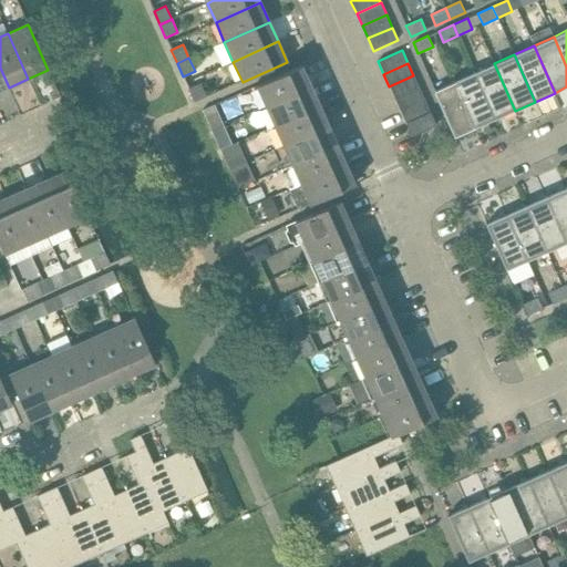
[(494,63),(474,72),(495,120),(515,111),(494,63)]
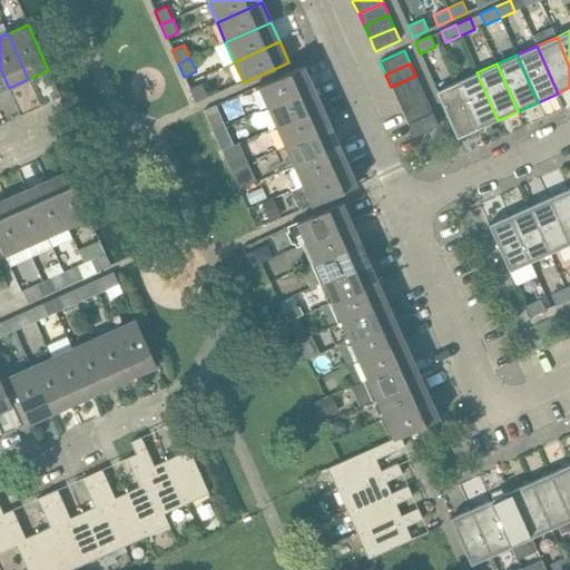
[(264,108),(313,86),(304,66),(255,87),(264,108)]
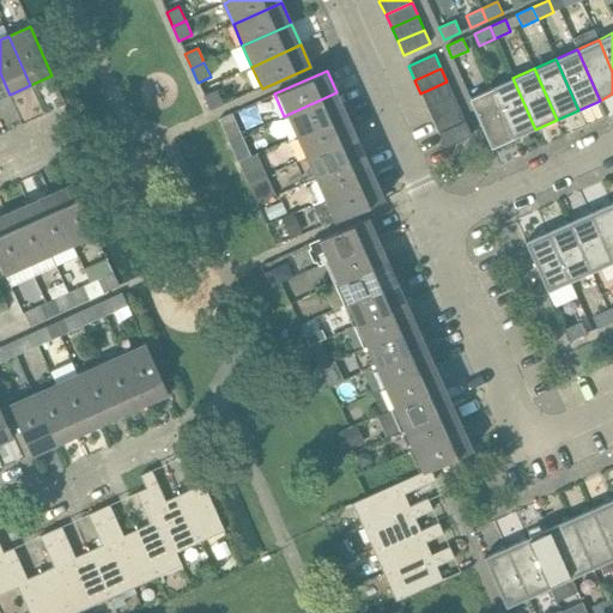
[(513,78),(491,87),(514,139),(535,129),(513,78)]
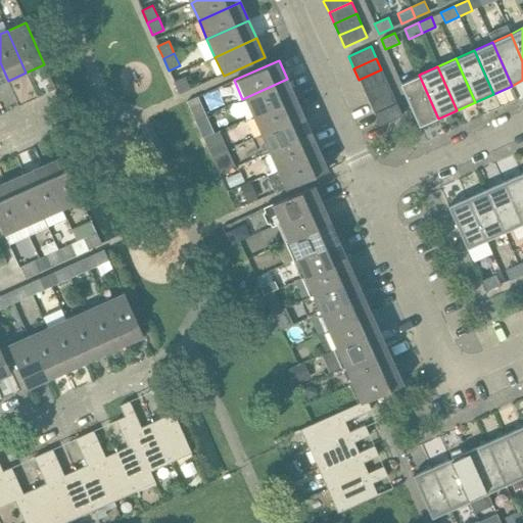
[(359,80),(364,91),(386,81),(381,69),(359,80)]
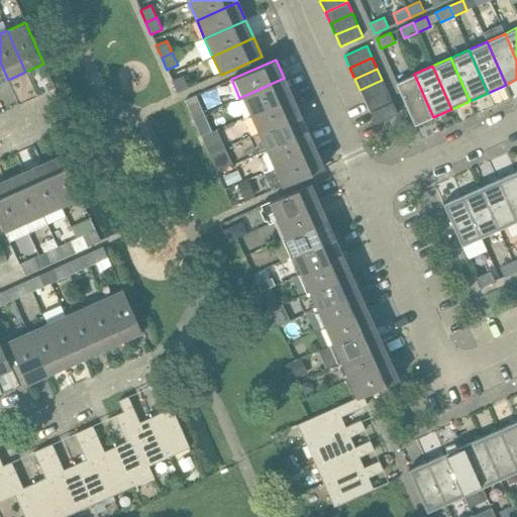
[(433,117),(414,74),(395,83),(414,125),(433,117)]
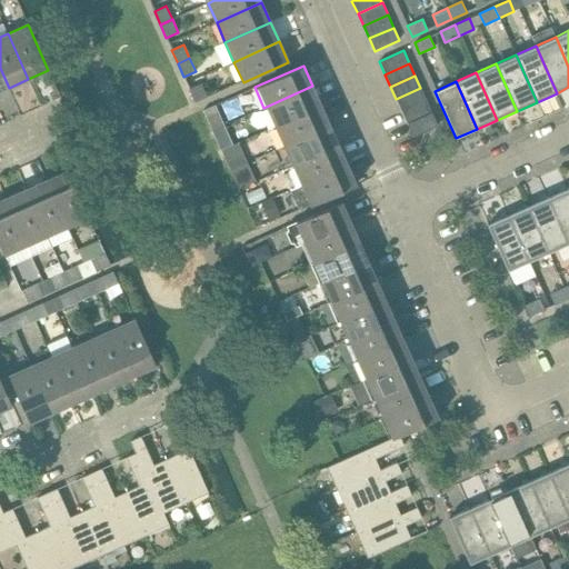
[(195,102),(207,97),(201,83),(189,89),(195,102)]
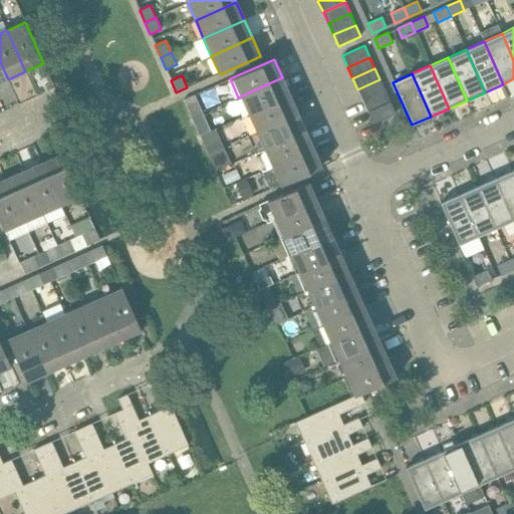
[(246,114),(290,95),(282,77),(238,97),(246,114)]
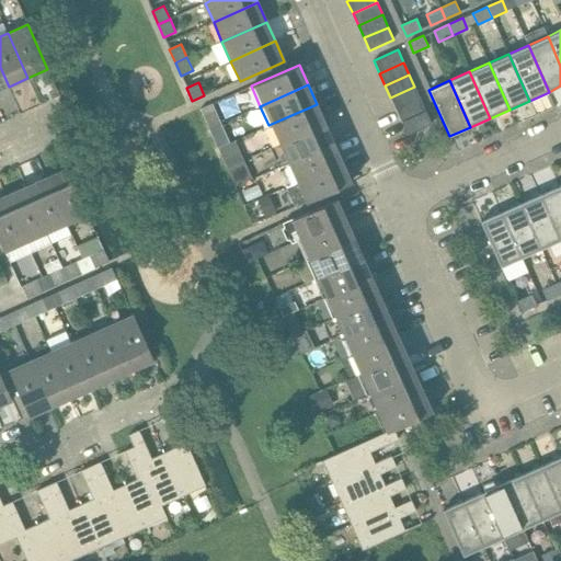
[(390,98),(396,109),(420,99),(414,87),(390,98)]
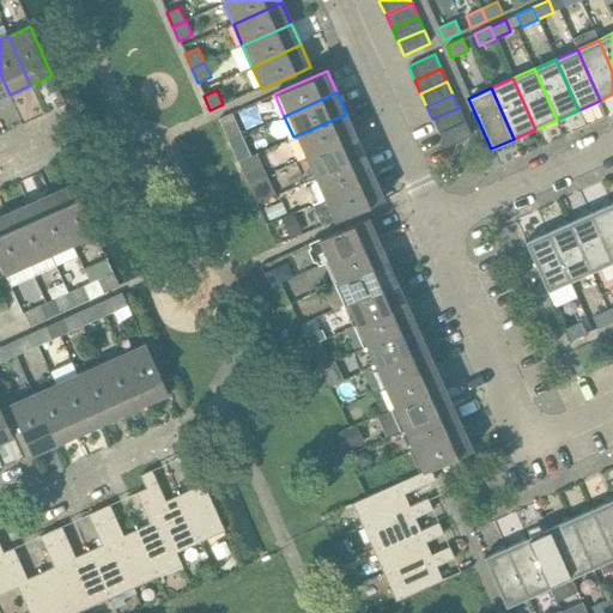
[(432,119),(438,133),(465,121),(459,108),(432,119)]
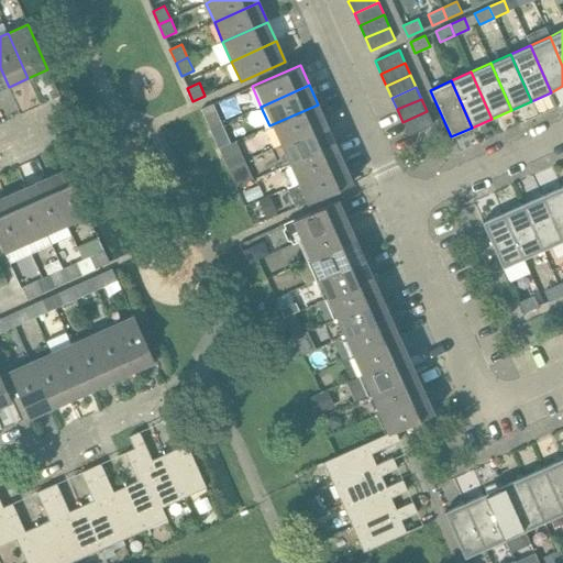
[(212,105),(201,110),(210,130),(221,124),(212,105)]
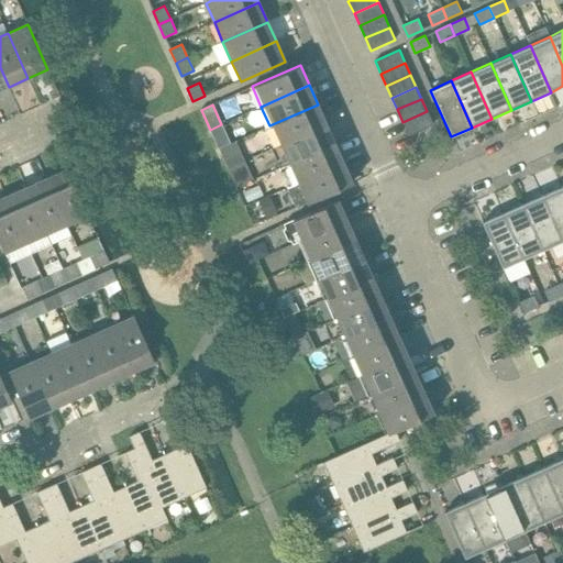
[(278,145),(327,123),(318,105),(269,125),(278,145)]
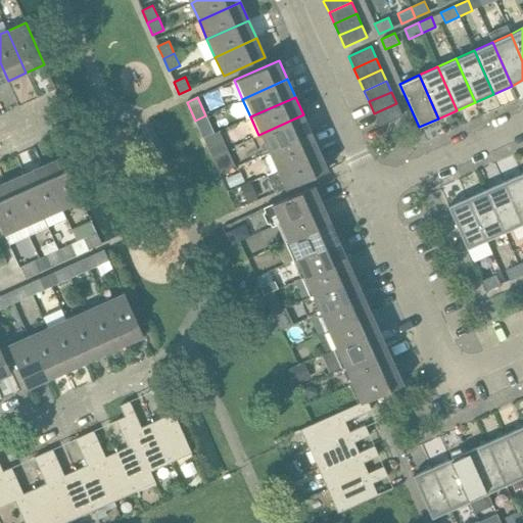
[(396,103),(374,113),(380,126),(402,115),(396,103)]
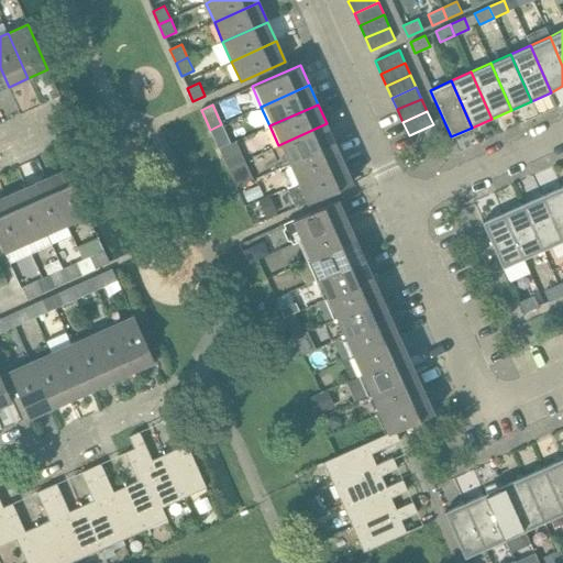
[(278,145),(271,148),(279,168),(287,165),(335,143),(327,123),(278,145)]
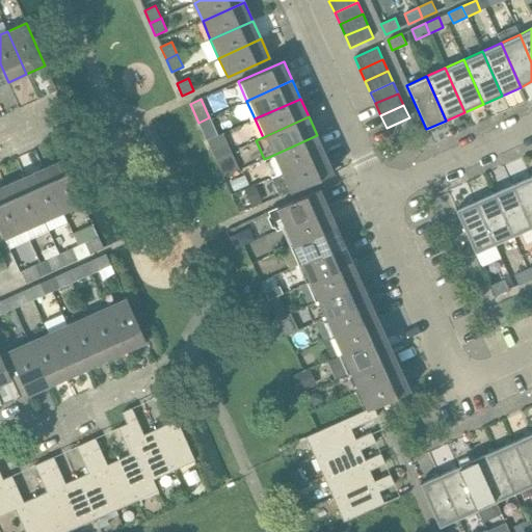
[(217,135),(206,140),(214,159),(231,152),(222,133),(217,135)]
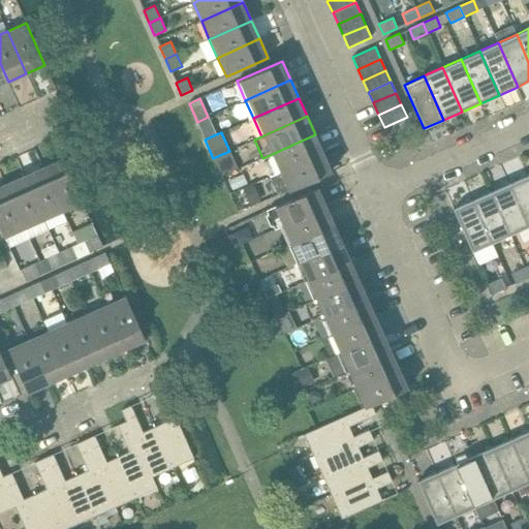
[(278,173),(322,153),(315,134),(270,155),(278,173)]
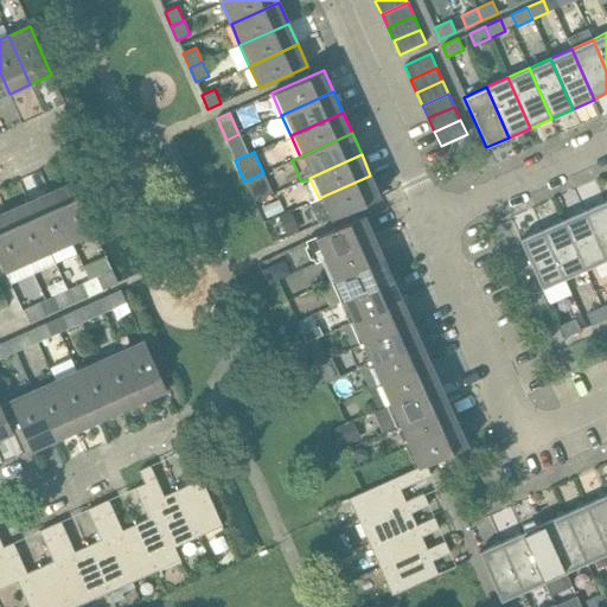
[(263,173),(244,181),(254,202),(273,193),(263,173)]
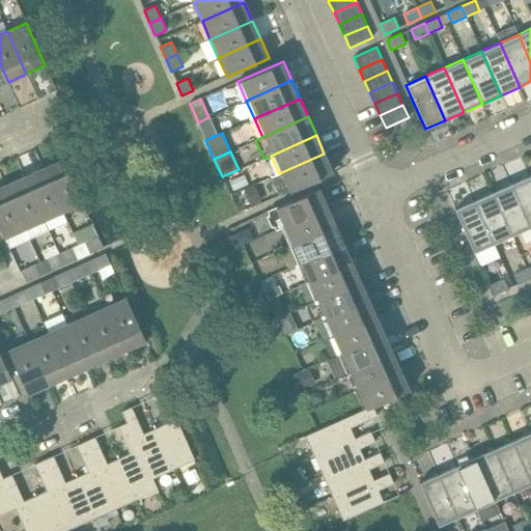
[(287,192),(333,172),(324,154),(279,173),(272,176),(280,195),(287,192)]
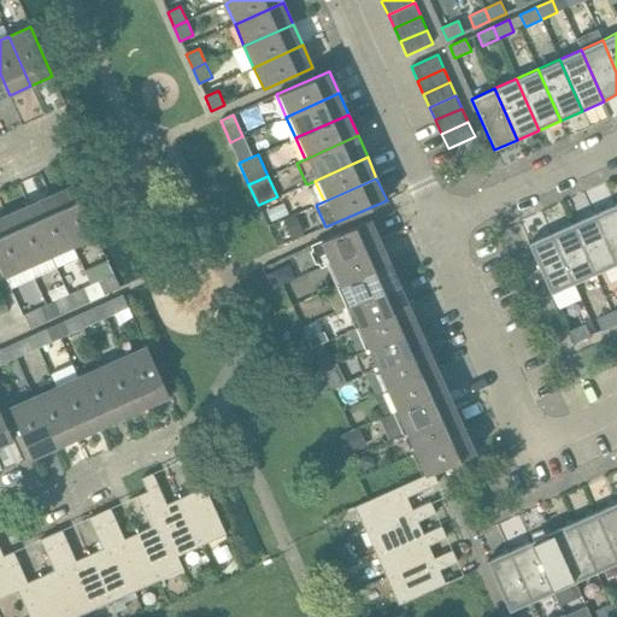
[(97,236),(75,184),(51,195),(74,246),(97,236)]
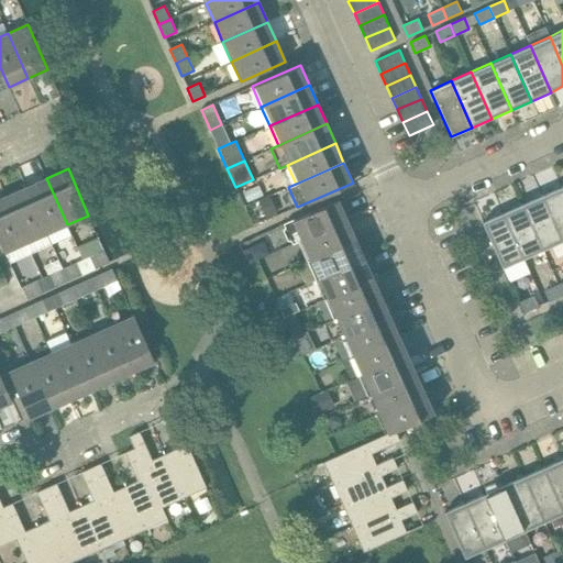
[(46,234),(67,224),(46,178),(25,187),(46,234)]
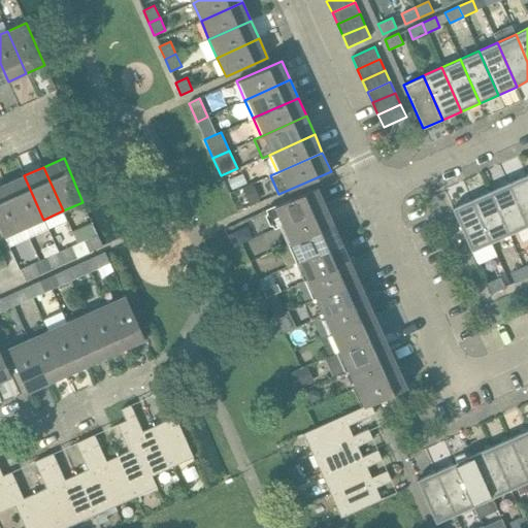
[(527,176),(527,174),(508,183),(527,226),(527,176)]
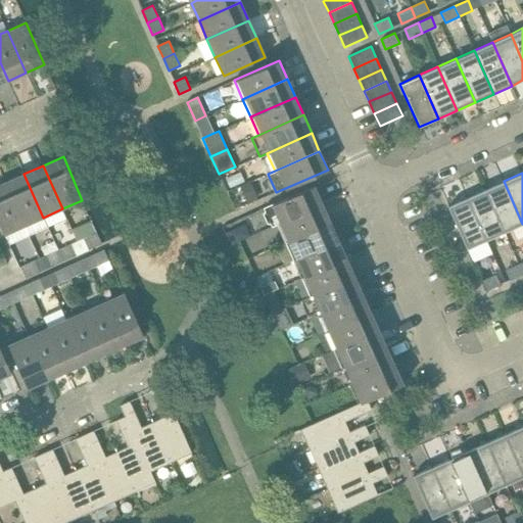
[(43,218),(24,174),(5,183),(25,226),(43,218)]
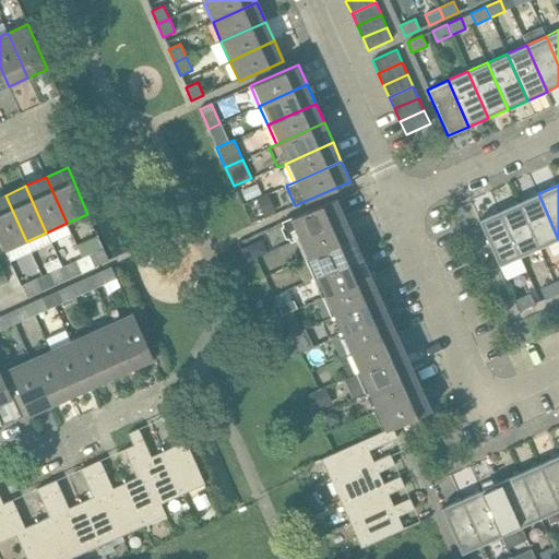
[(250,186),(240,190),(246,202),(256,197),(250,186)]
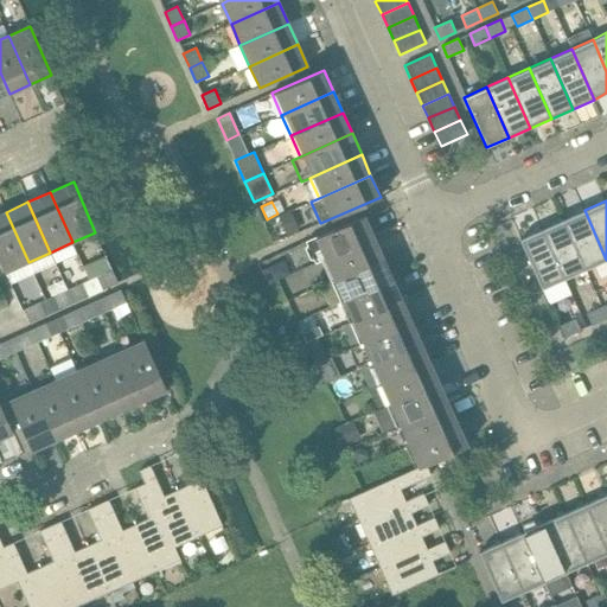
[(606,260),(585,210),(563,219),(586,269),(606,260)]
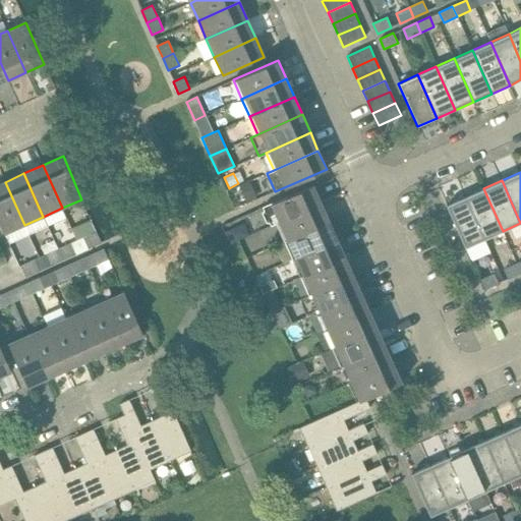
[(0,225),(4,234),(24,225),(5,182),(0,183),(0,225)]
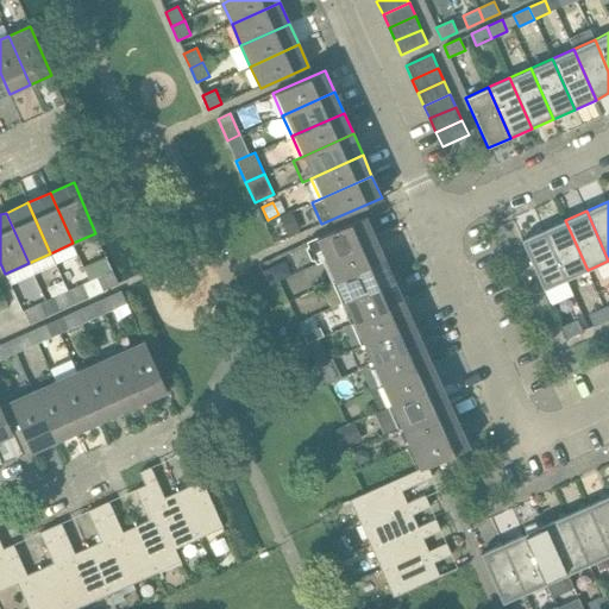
[(290,214),(280,218),(287,233),(288,234),(297,231),(290,214)]
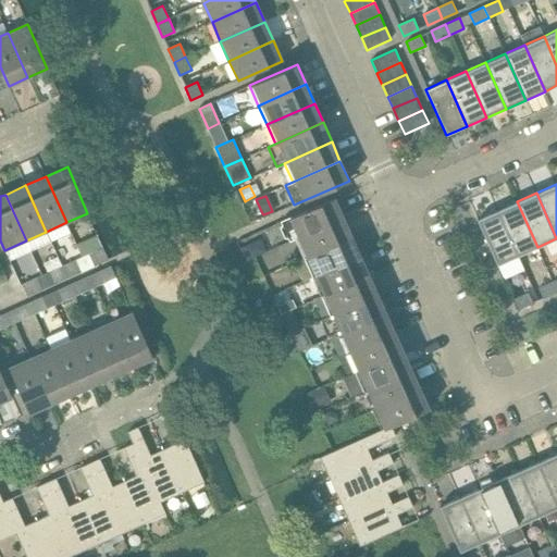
[(343,217),(334,198),(334,197),(282,221),(284,225),(282,229),(285,236),(288,236),(291,240),(295,238),(343,217)]
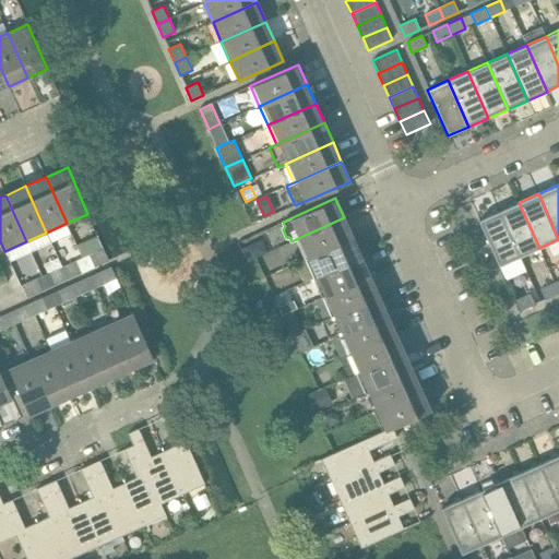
[(539,248),(519,202),(499,211),(520,258),(539,248)]
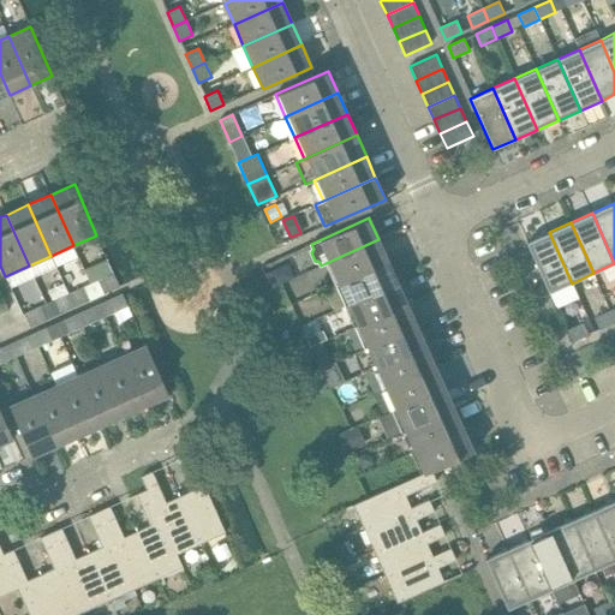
[(572,284),(549,232),(526,243),(549,293),(572,284)]
